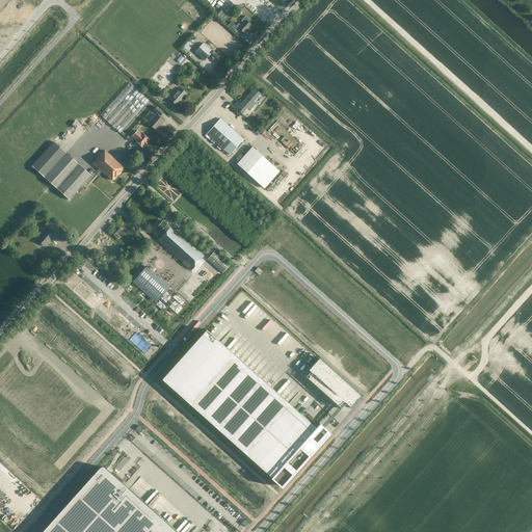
[(221,8),(229,15),(236,6),(229,1),(221,8)]
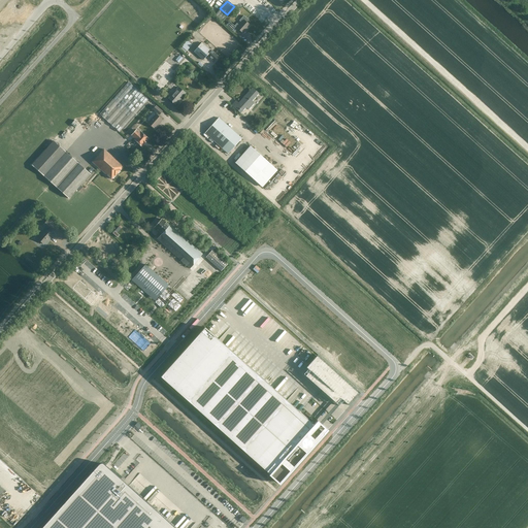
[(207,24),(212,18),(209,14),(204,21),(207,24)]
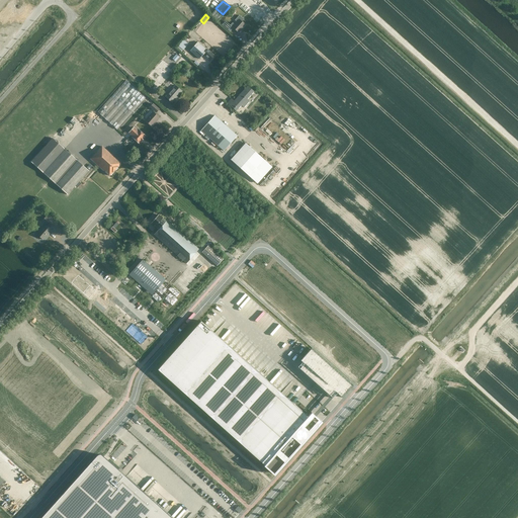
[(238,32),(245,24),(241,21),(243,19),(239,15),(235,20),(237,22),(234,24),(232,23),(230,25),(232,27),(238,32)]
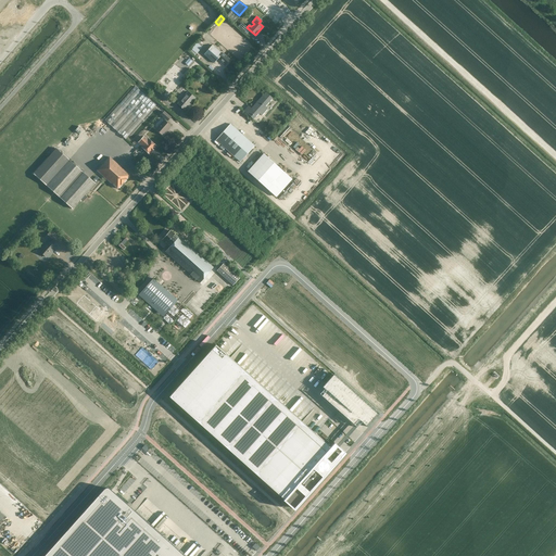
[(197,53),(202,47),(196,42),(190,49),(197,53)]
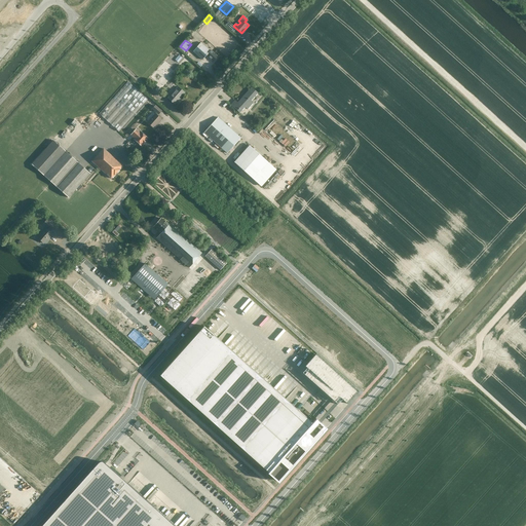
[(213,61),(217,57),(201,42),(193,51),(202,60),(207,54),(213,61)]
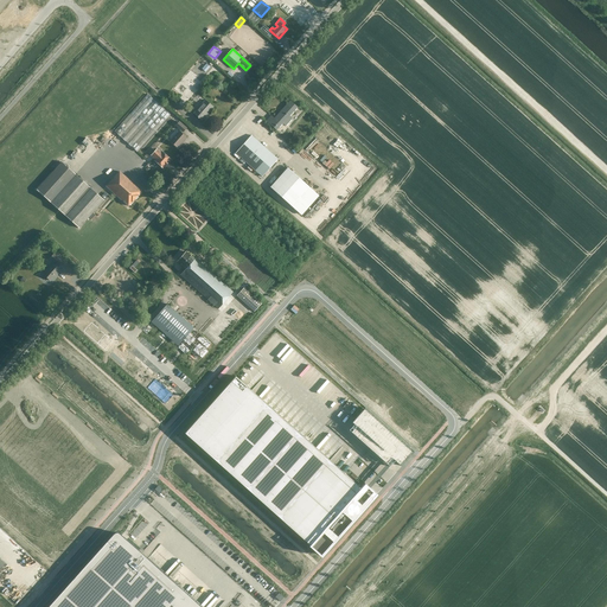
[(136,152),(171,114),(148,94),(114,132),(136,152)]
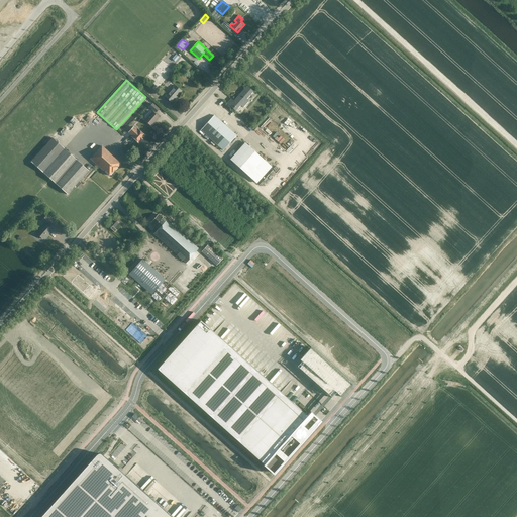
[(172,102),(182,91),(175,85),(165,96),(172,102)]
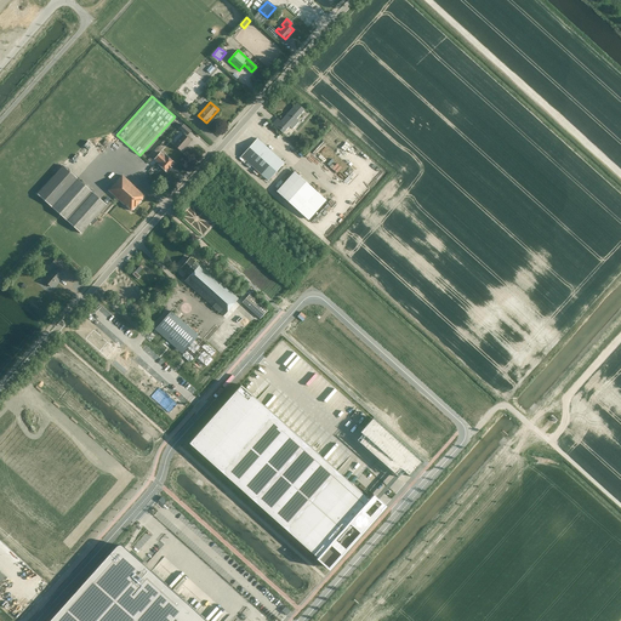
[(296,119),(303,109),(296,103),(280,121),(278,118),(272,124),(283,132),(288,126),(291,129),(298,121),(296,119)]
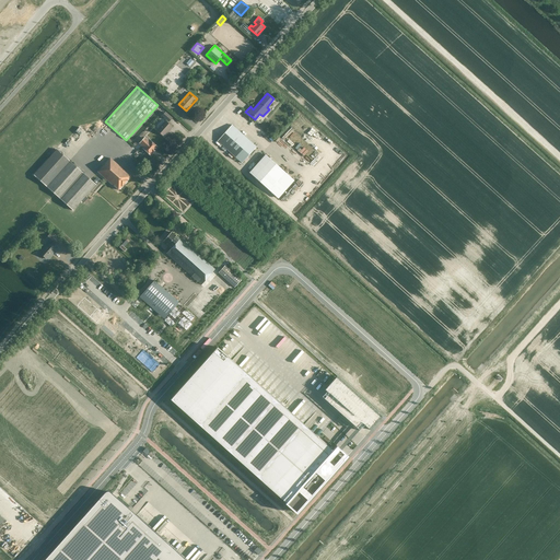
[(168,121),(172,118),(165,113),(162,116),(166,119),(156,130),(163,137),(168,130),(168,131),(172,127),(166,123),(168,121)]
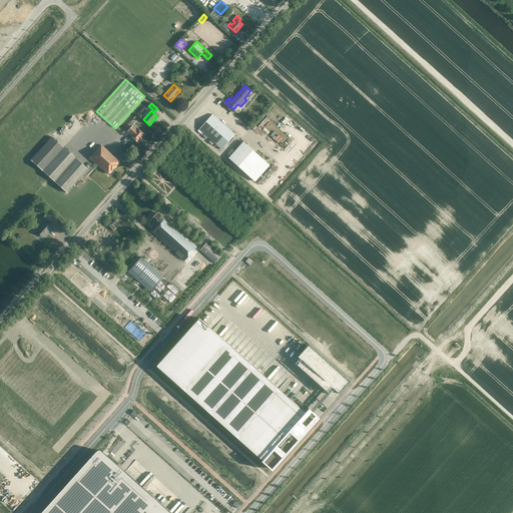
[(221,149),(234,134),(212,114),(199,129),(221,149)]
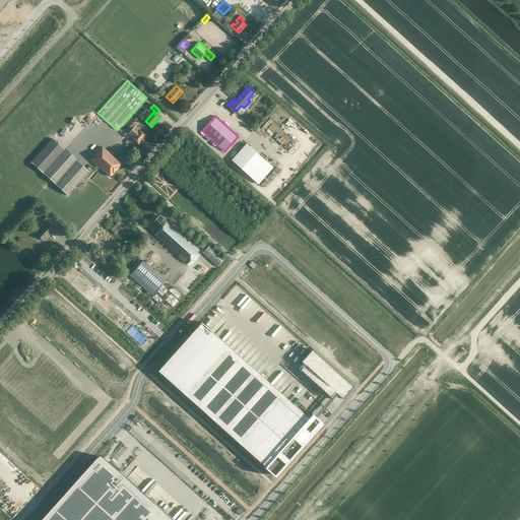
[(126,129),(129,132),(135,126),(132,123),(126,129)]
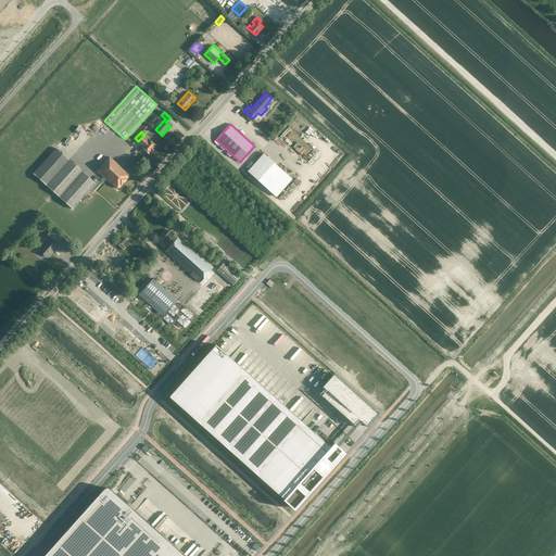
[(143,137),(139,142),(143,147),(142,148),(149,153),(152,150),(152,151),(153,150),(153,149),(156,146),(149,139),(148,141),(143,137)]
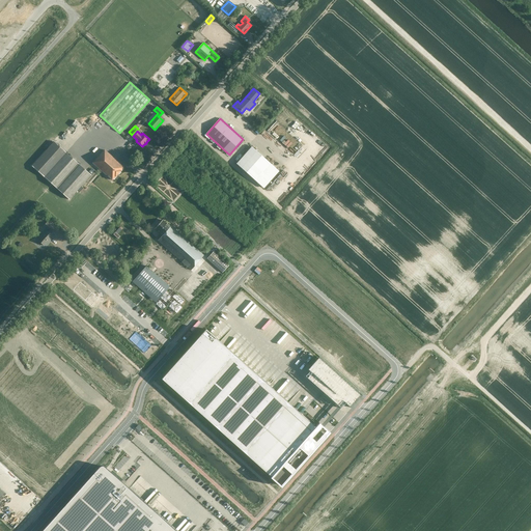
[(55,141),(33,166),(45,176),(66,152),(55,141)]
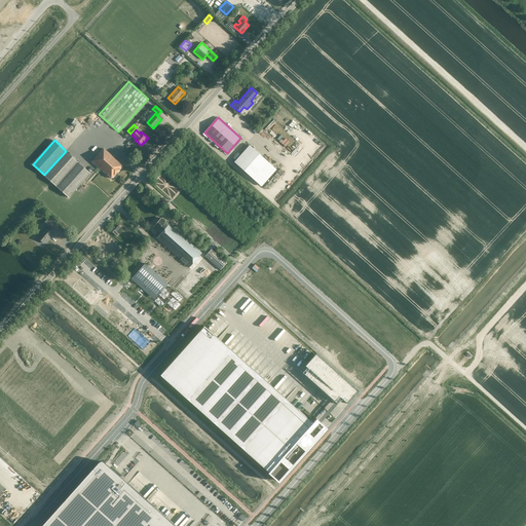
[(276,170),(249,145),(234,162),(262,186),(276,170)]
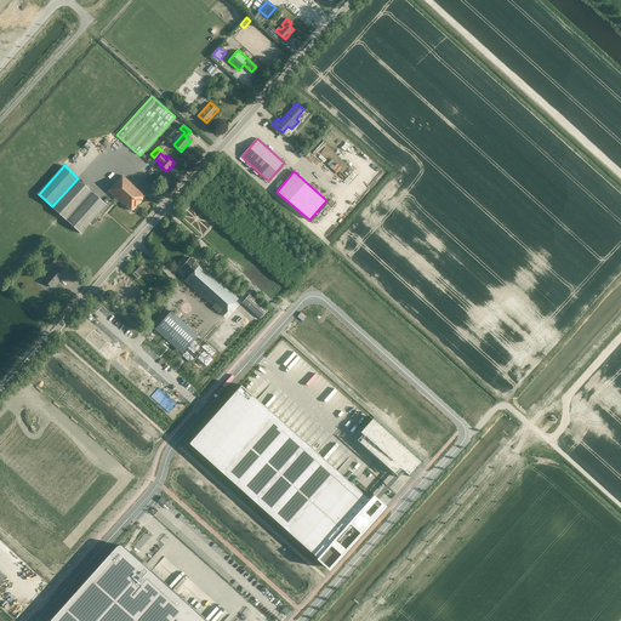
[(131,211),(144,197),(123,176),(109,191),(131,211)]
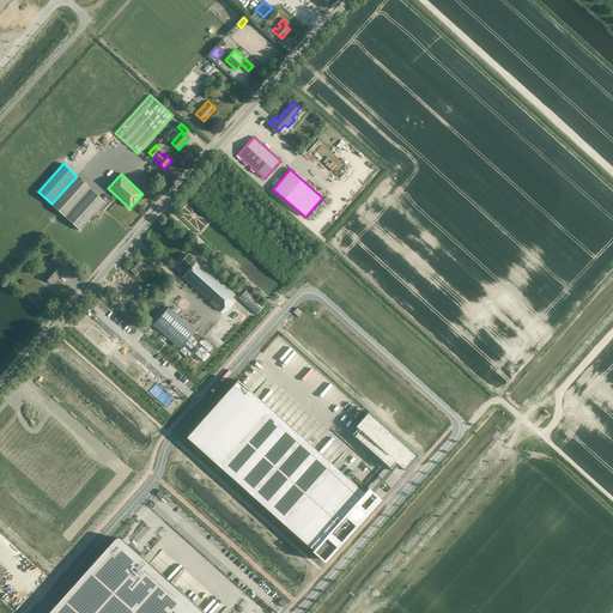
[(77,176),(52,204),(82,230),(107,201),(77,176)]
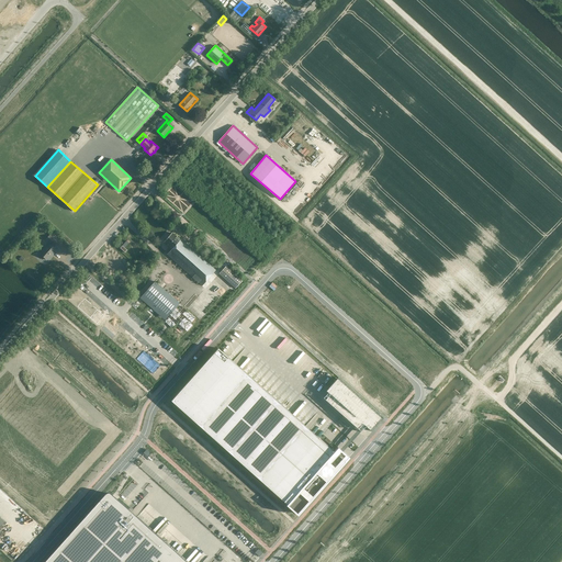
[(202,285),(216,270),(181,239),(180,239),(172,233),(164,243),(171,249),(167,255),(202,285)]
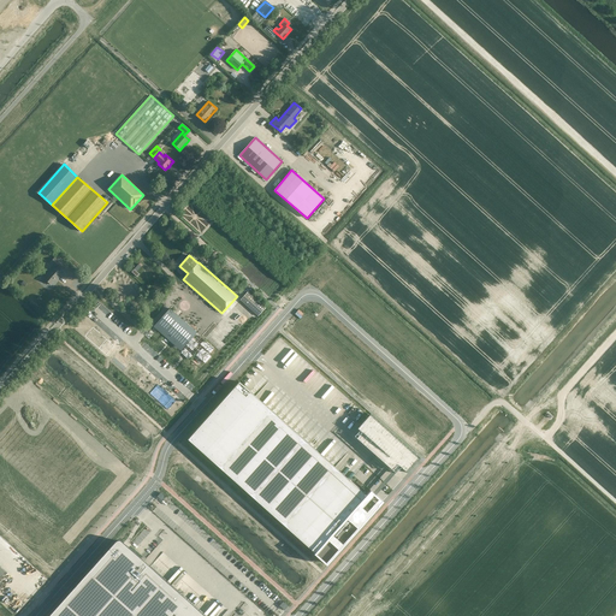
[(141,267),(138,265),(131,272),(137,277),(140,274),(136,272),(141,267)]
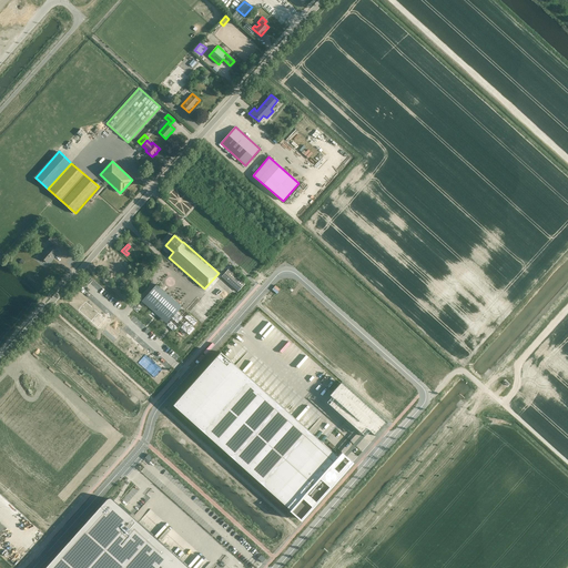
[(49,246),(40,256),(48,263),(57,252),(49,246)]
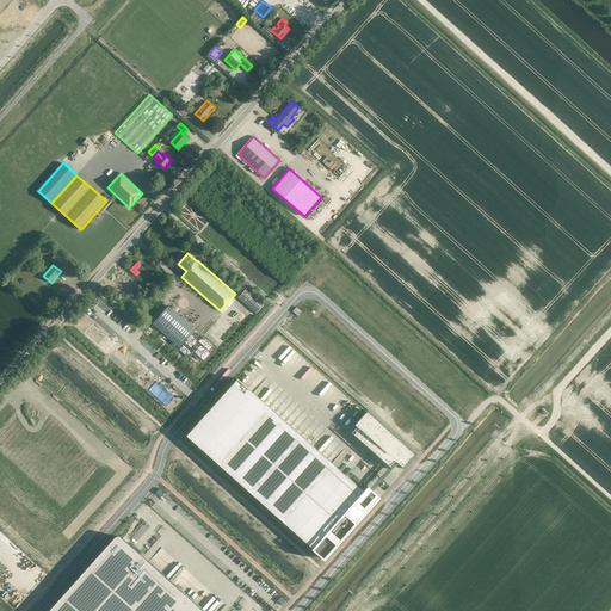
[(112,285),(117,290),(128,278),(123,273),(112,285)]
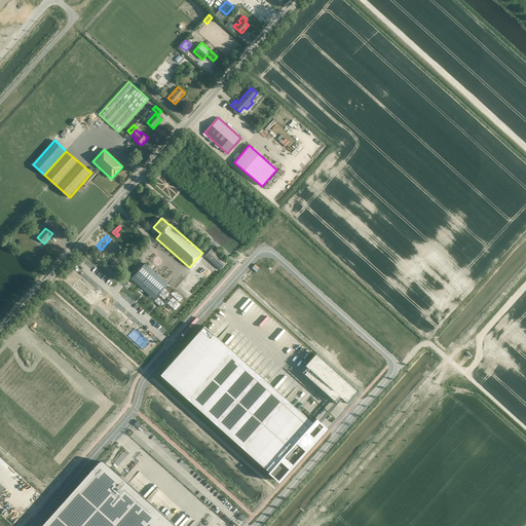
[(221,269),(226,263),(211,250),(205,256),(221,269)]
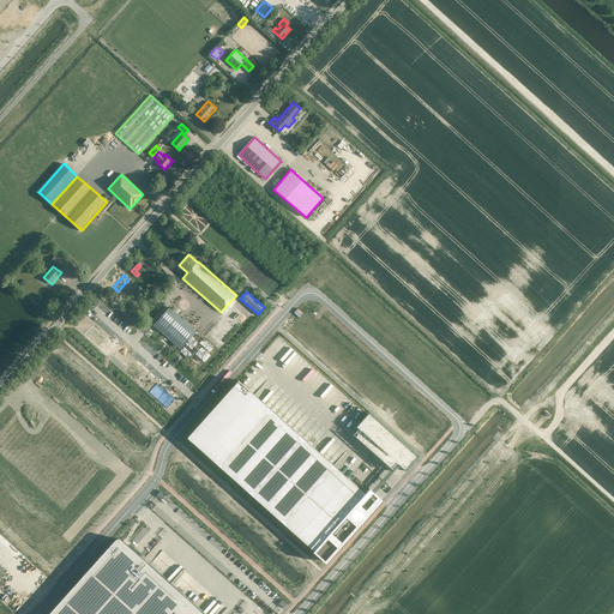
[(169,308),(154,326),(198,366),(214,348),(169,308)]
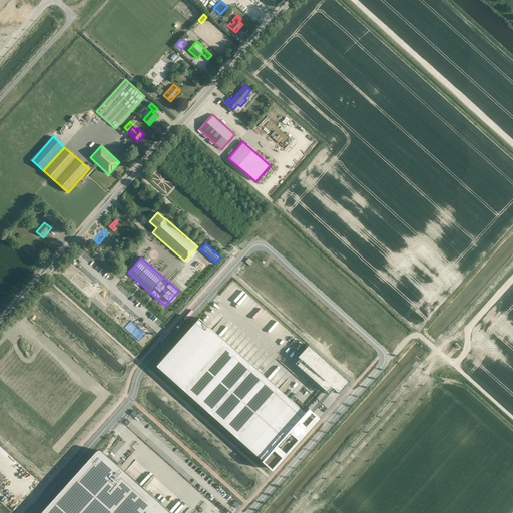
[(94,288),(77,273),(71,280),(88,296),(94,288)]
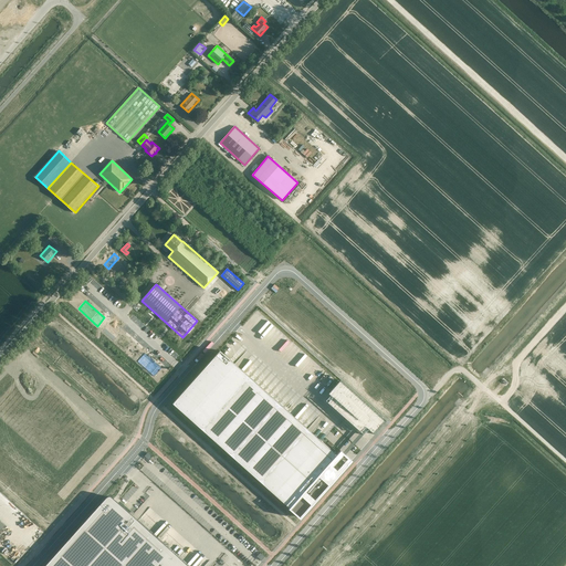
[(259,329),(271,342),(281,331),(269,320),(259,329)]
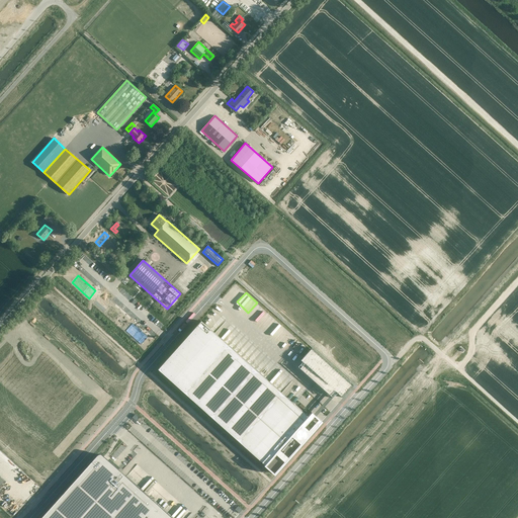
[(273,318),(266,326),(263,323),(262,324),(265,327),(262,330),(270,337),(272,335),(275,337),(284,327),(273,318)]
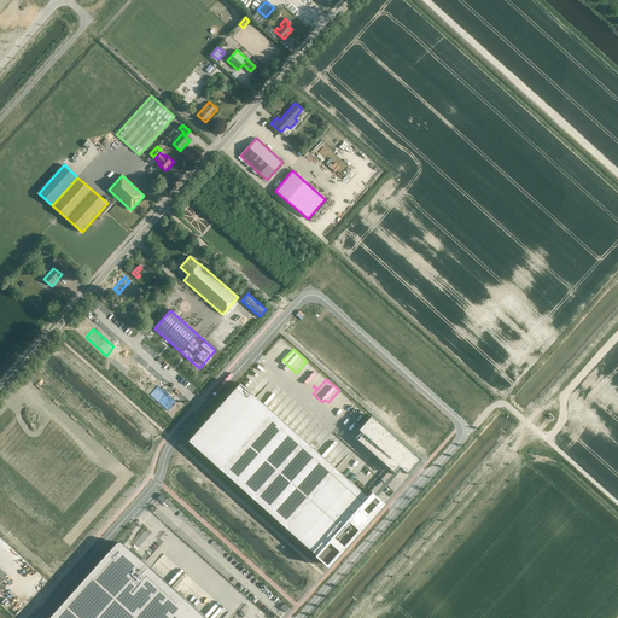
[(240,383),(188,441),(315,554),(314,555),(327,566),(327,565),(355,535),(356,534),(357,531),(371,518),(379,507),(378,506),(374,503),(368,497),(367,496),(344,476),(240,383)]
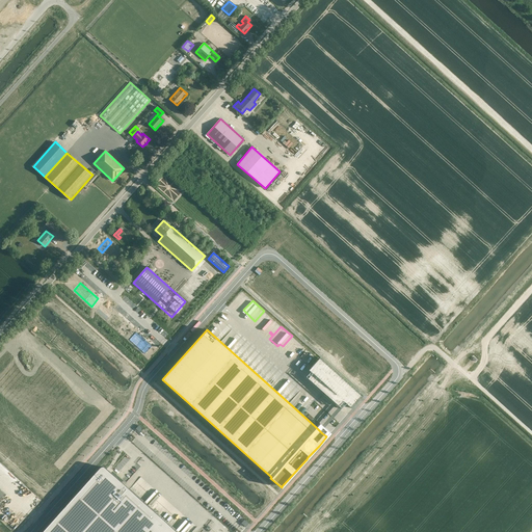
[(238,341),(236,346),(233,345),(231,349),(236,352),(241,343),(238,341)]
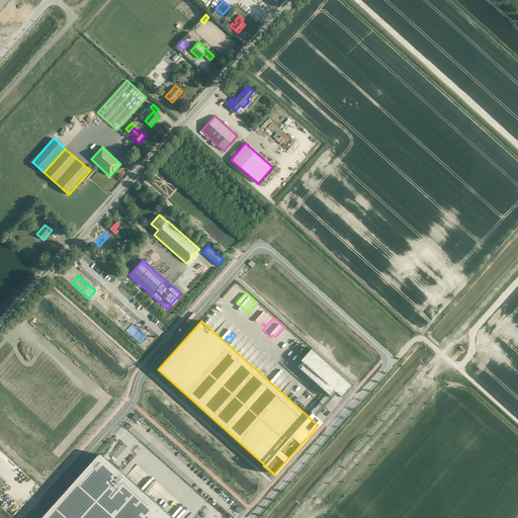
[(342,398),(353,385),(312,348),(300,360),(303,362),(298,367),(333,398),(337,393),(342,398)]
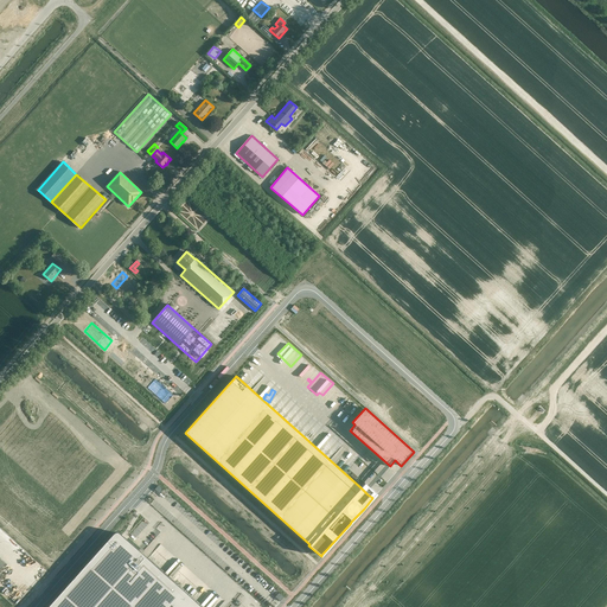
[(326,425),(315,436),(318,439),(328,427),(326,425)]
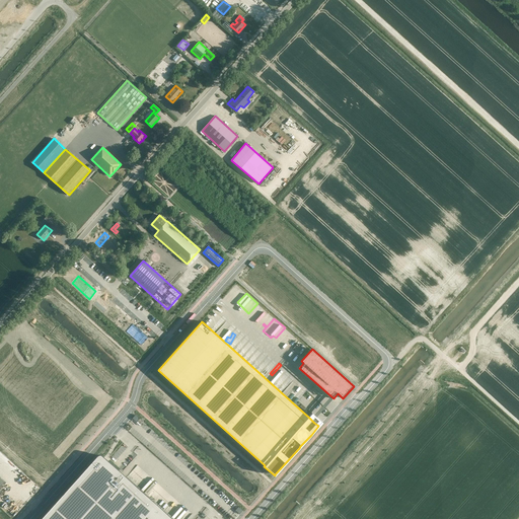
[(39,376),(13,404),(45,433),(70,403),(39,376)]
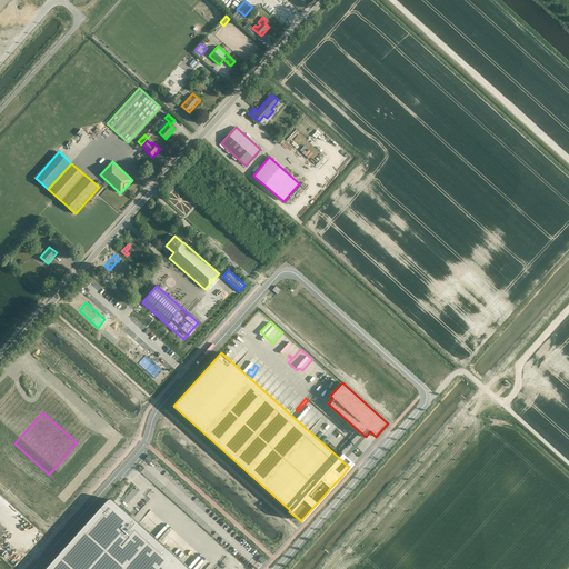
[(189,568),(175,556),(159,541),(141,526),(128,513),(115,502),(113,500),(112,500),(111,499),(110,499),(109,499),(108,499),(107,500),(106,501),(105,502),(101,506),(85,525),(65,548),(49,565),(45,568),(189,568)]
